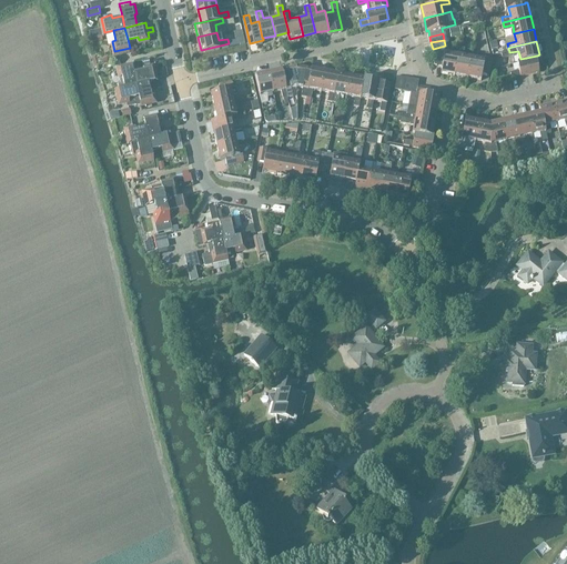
[(468,73),(472,54),(464,53),(465,44),(459,43),(458,52),(455,71),(468,73)]
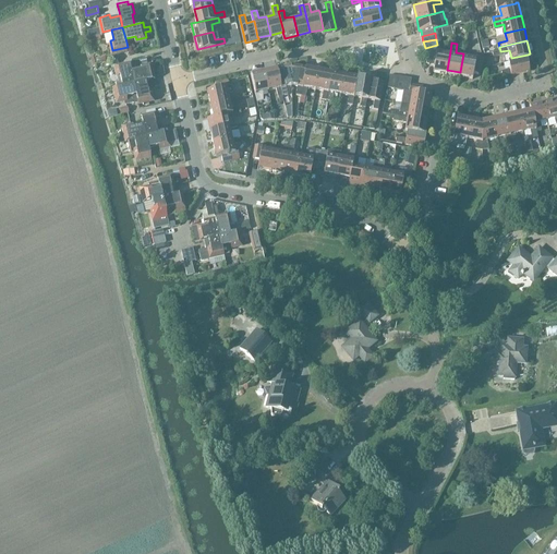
[(434,68),(447,70),(450,51),(438,48),(438,47),(437,45),(425,48),(427,60),(435,61),(434,68)]
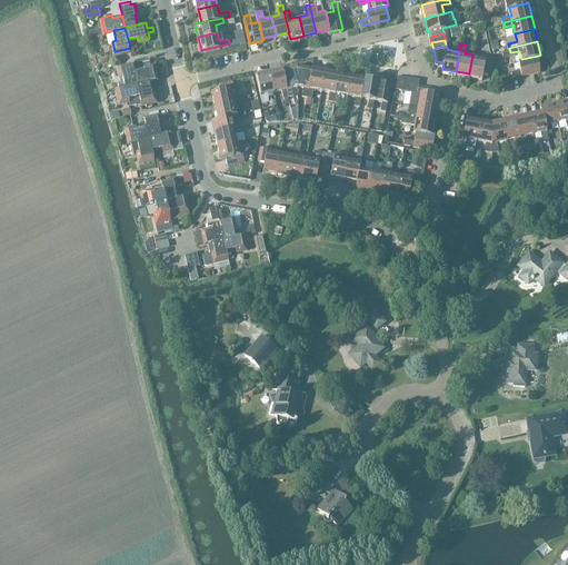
[(472,55),(469,73),(482,77),(485,67),(491,68),(494,55),(486,53),(486,57),(472,55)]
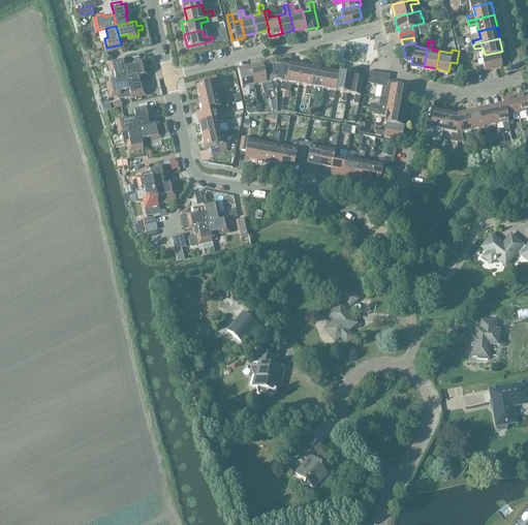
[(485,55),(483,55),(484,63),(476,64),(477,69),(486,67),(503,64),(500,52),(485,55)]
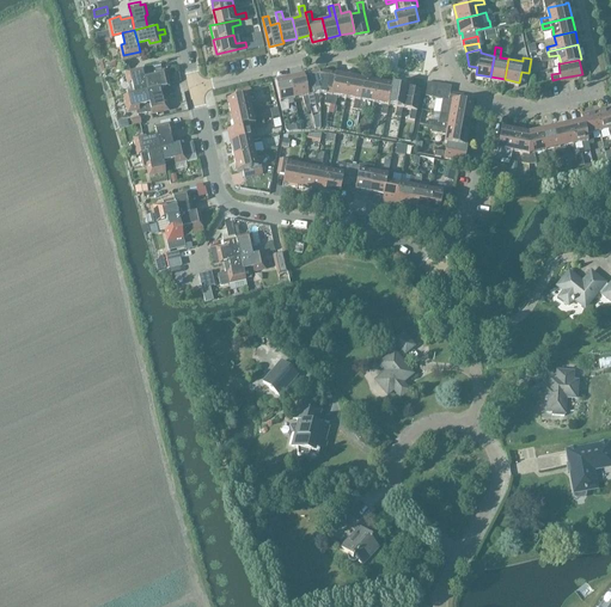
[(127,86),(128,92),(135,90),(135,91),(147,87),(145,75),(144,66),(127,69),(130,86),(127,86)]
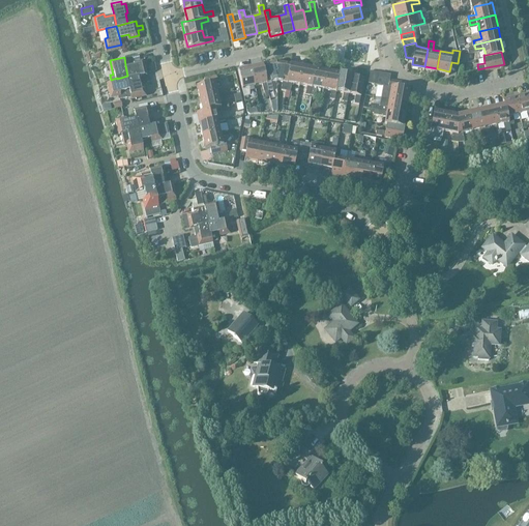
[(139,74),(147,71),(144,58),(135,60),(135,63),(125,65),(127,76),(139,74)]
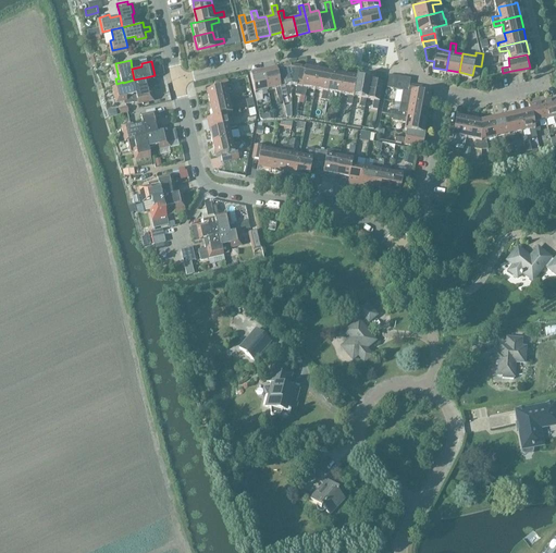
[(292,82),(292,62),(276,65),(283,93),(287,91),(286,83),(292,82)]
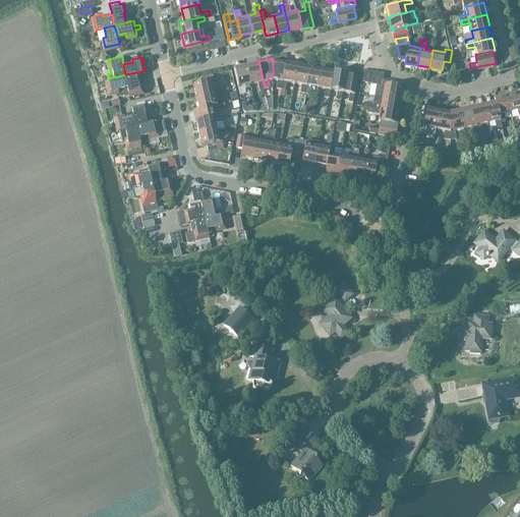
[(286,60),(273,58),(273,76),(278,77),(277,85),(282,85),(286,60)]
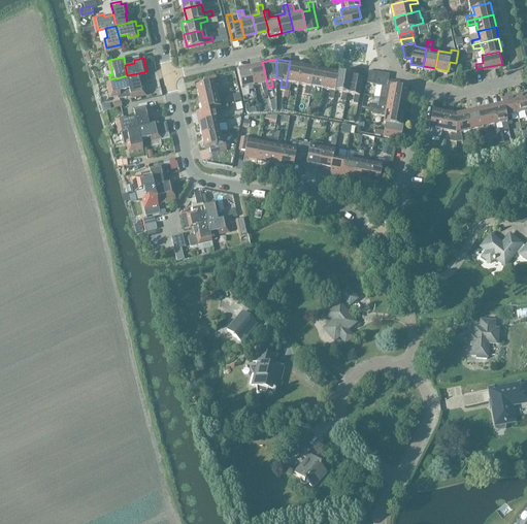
[(291,79),(299,82),(302,64),(290,61),(286,87),(290,88),(291,79)]
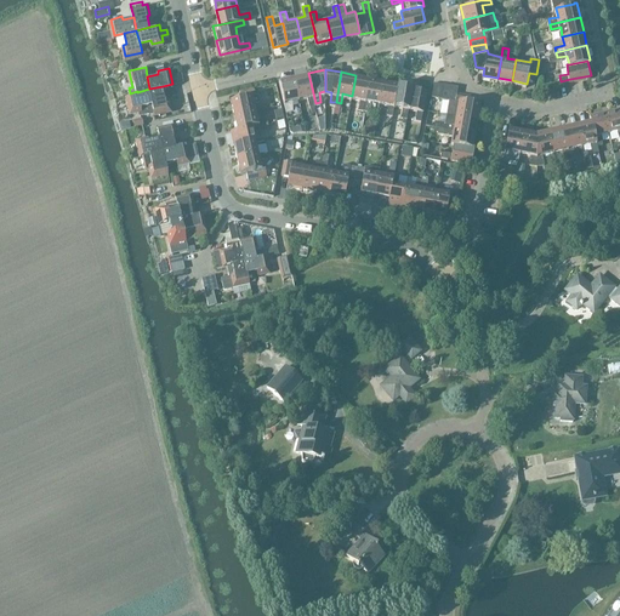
[(311,104),(316,103),(308,73),(295,77),(300,97),(308,95),(311,104)]
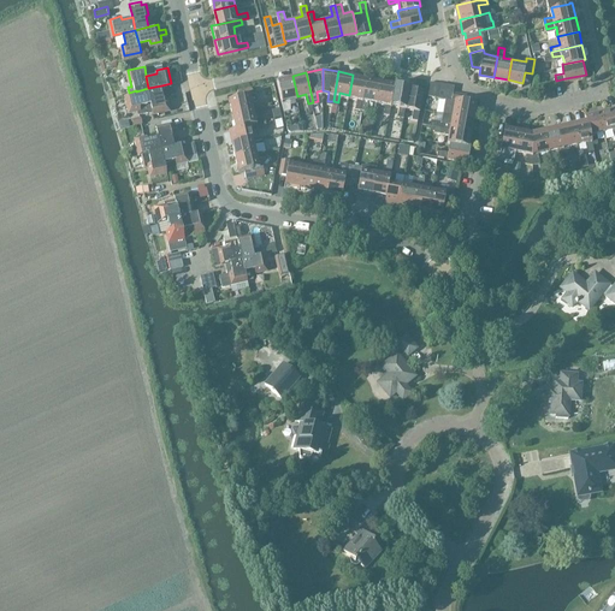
[(356,106),(361,107),(367,77),(353,75),(349,95),(358,96),(356,106)]
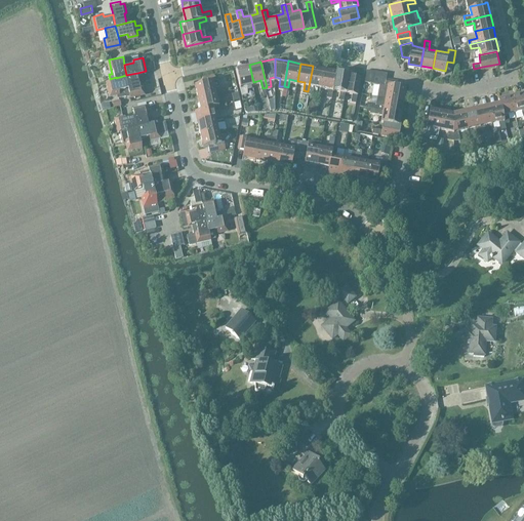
[(245,83),(253,82),(249,65),(237,67),(241,85),(242,92),(247,91),(245,83)]
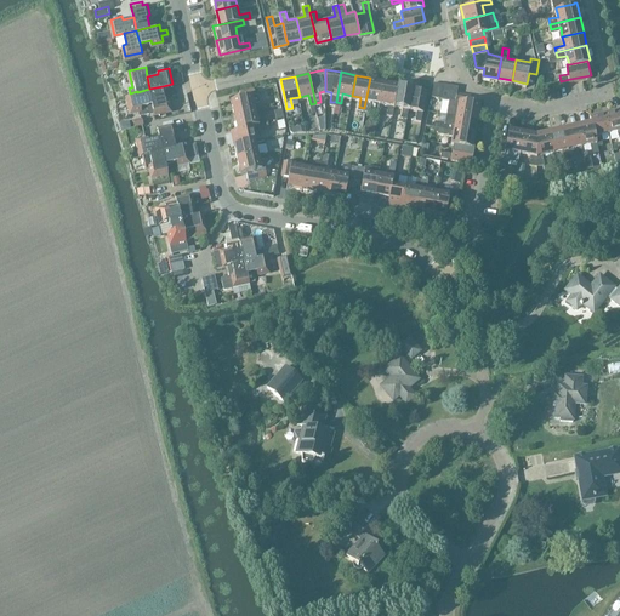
[(371,100),(380,101),(385,80),(370,78),(364,108),(370,109),(371,100)]
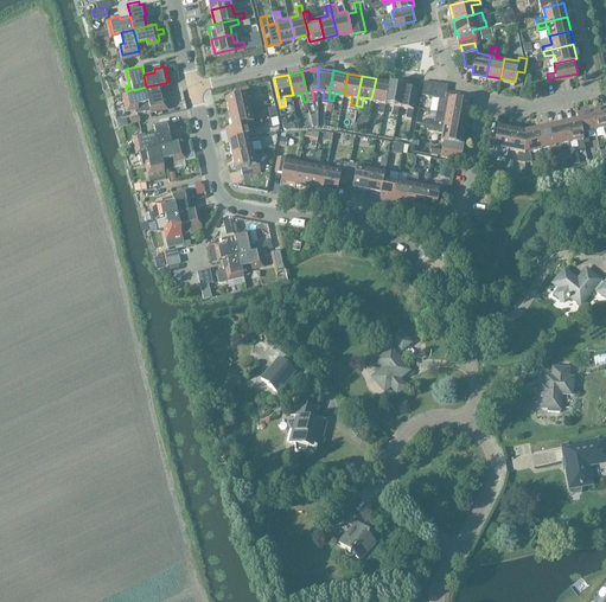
[(384,110),(386,101),(389,81),(376,78),(371,98),(381,100),(378,109),(384,110)]
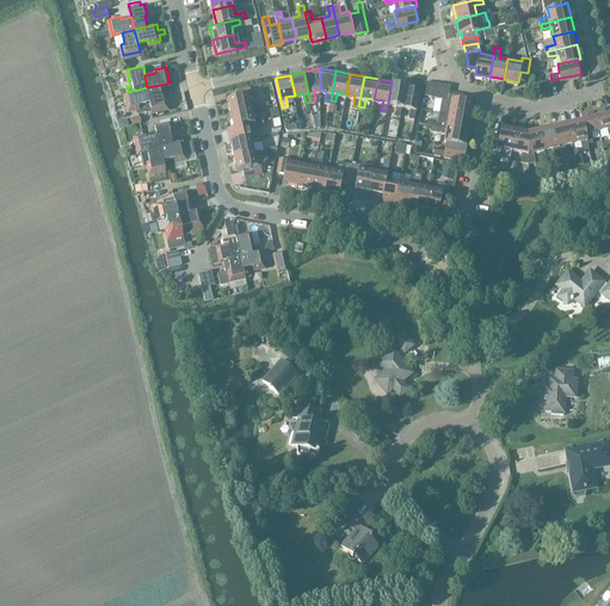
[(442,96),(444,81),(437,80),(435,94),(442,96)]
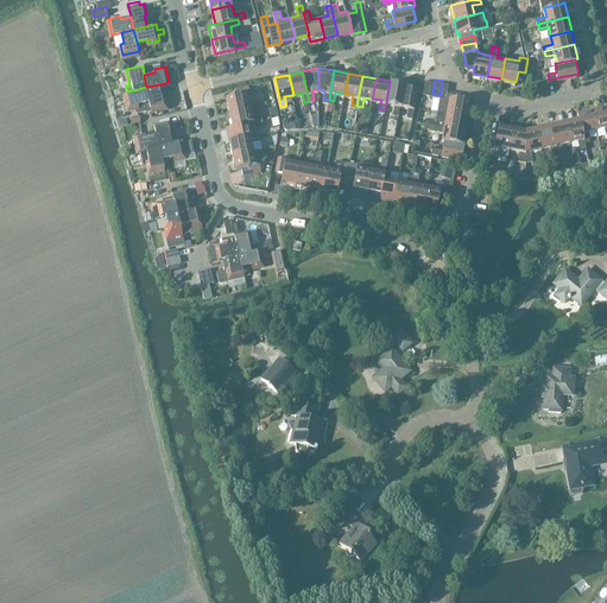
[(399,113),(400,103),(404,83),(390,81),(386,101),(394,103),(393,112),(399,113)]
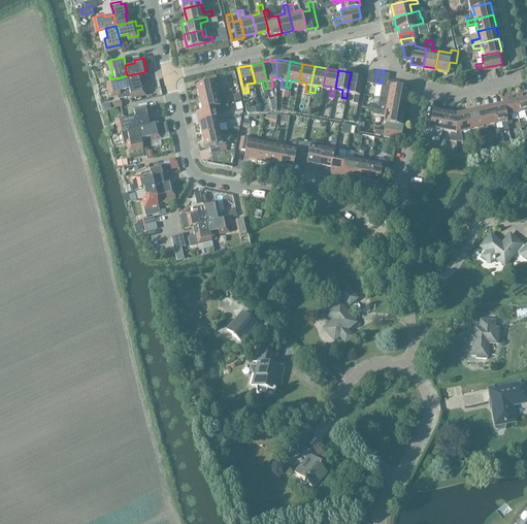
[(389,76),(390,71),(384,70),(382,83),(383,83),(388,84),(389,76)]
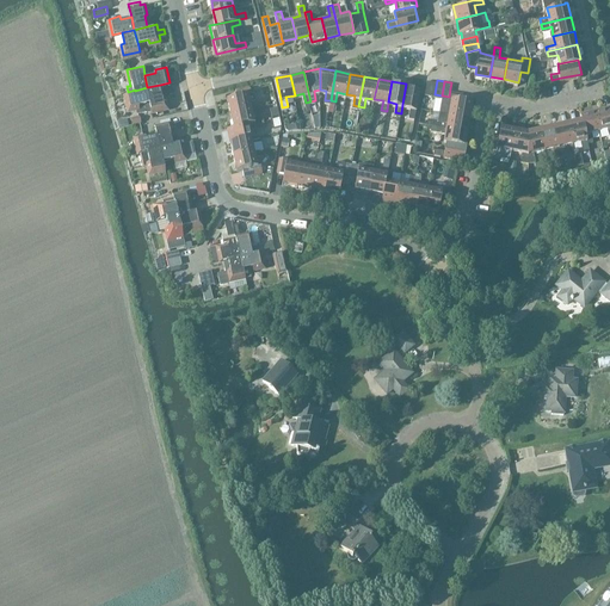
[(228,97),(232,111),(252,106),(250,99),(256,98),(254,91),(252,92),(251,84),(236,87),(238,94),(228,97)]
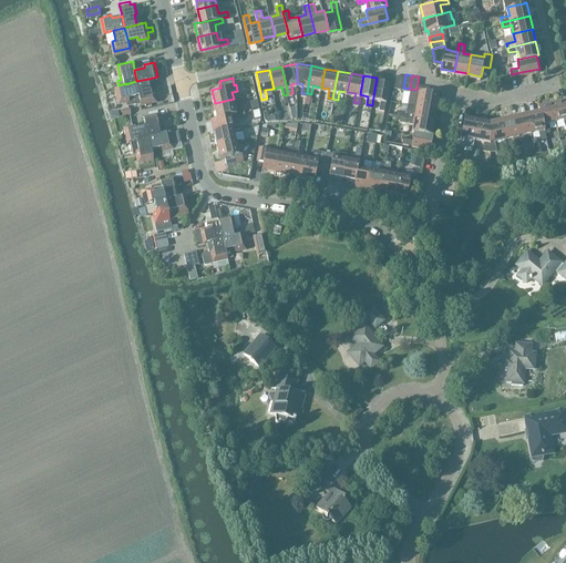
[(377,78),(373,96),(381,99),(380,108),(384,108),(387,100),(390,80),(377,78)]
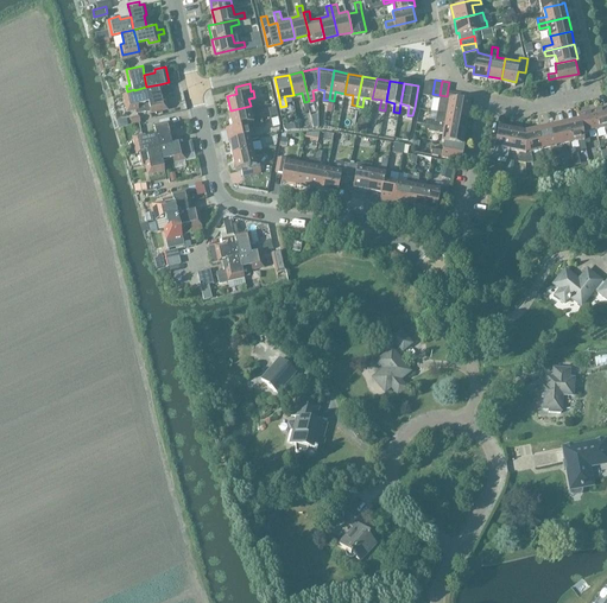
[(162,95),(159,84),(146,87),(150,100),(151,109),(157,108),(158,113),(164,112),(163,107),(168,106),(165,95),(162,95)]
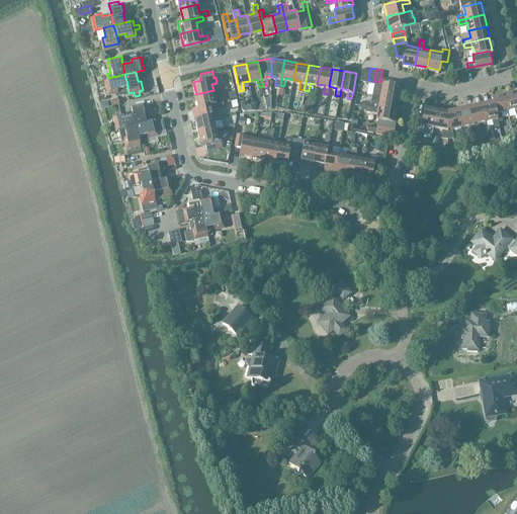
[(108,78),(106,78),(109,92),(116,90),(117,94),(128,91),(127,85),(124,74),(114,77),(114,76),(108,78)]
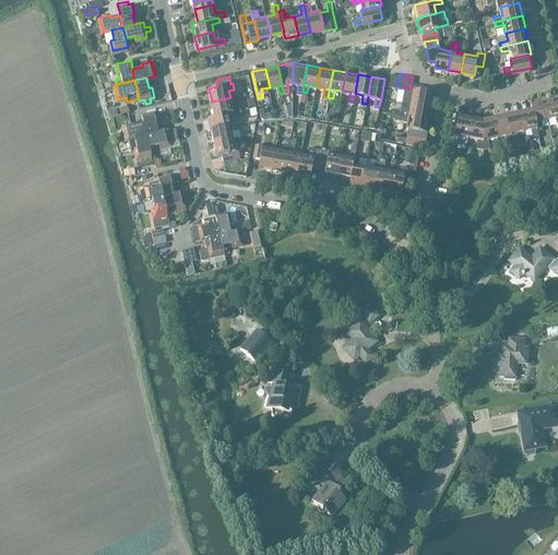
[(411,89),(405,87),(402,101),(412,102),(430,105),(432,92),(424,90),(425,83),(412,81),(411,89)]
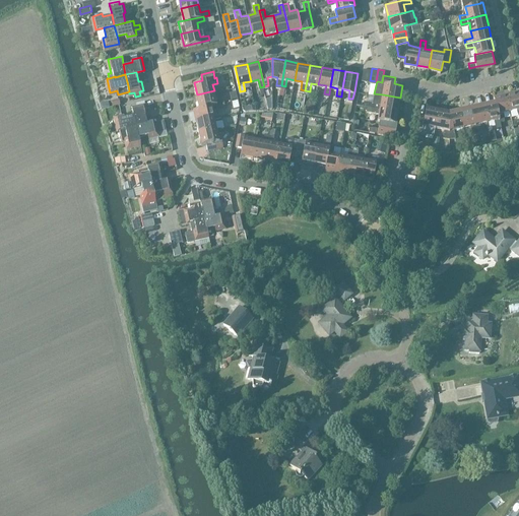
[(264,99),(270,98),(267,87),(261,89),(264,99)]
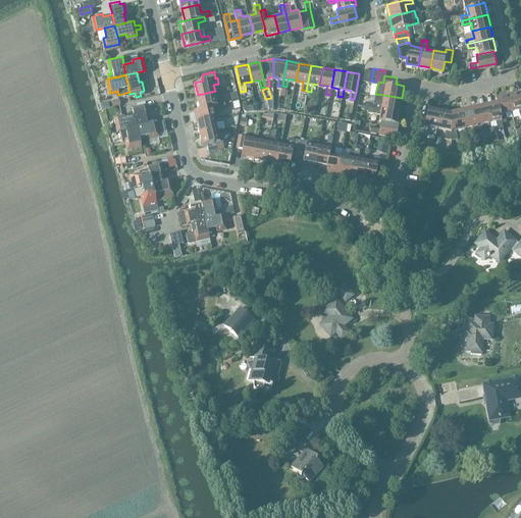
[(509,92),(512,109),(520,107),(520,89),(509,92)]
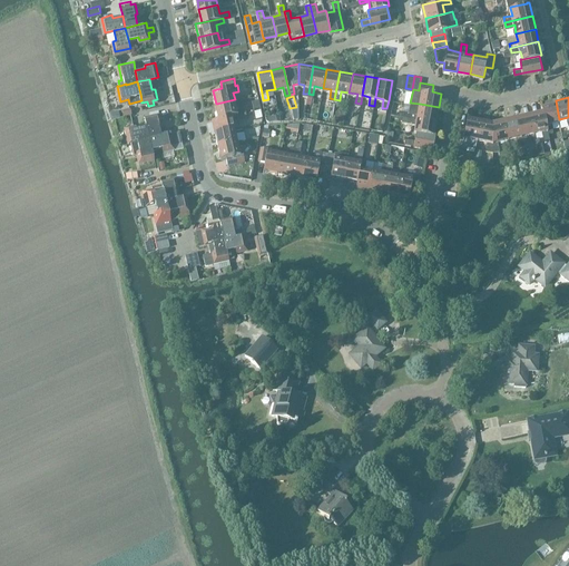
[(218,117),(246,110),(245,105),(236,107),(235,99),(216,104),(218,116),(218,117)]
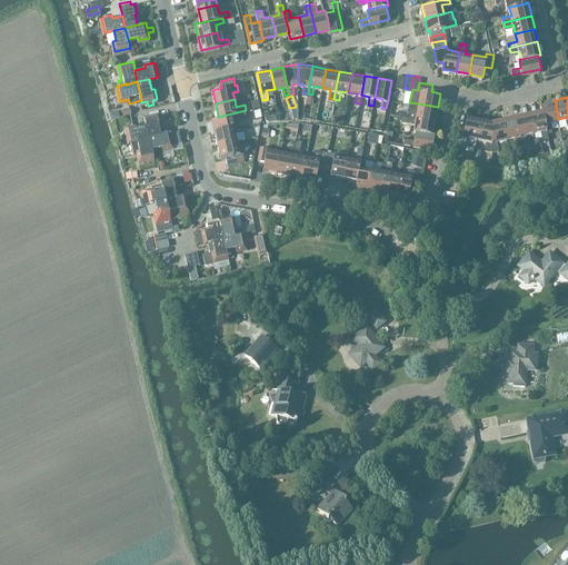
[(200,100),(192,101),(193,111),(201,110),(200,100)]
